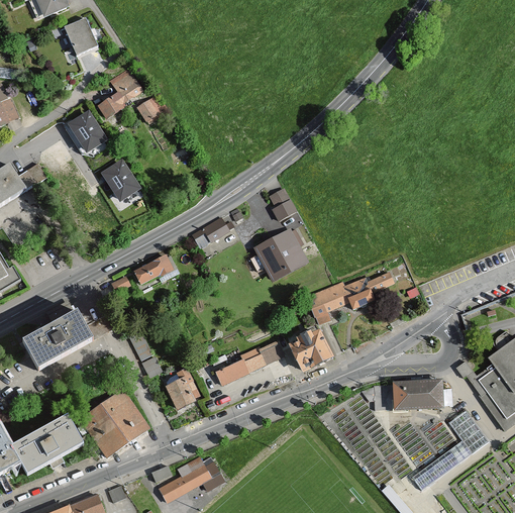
[(69,4),(67,0),(37,0),(43,15),(69,4)]
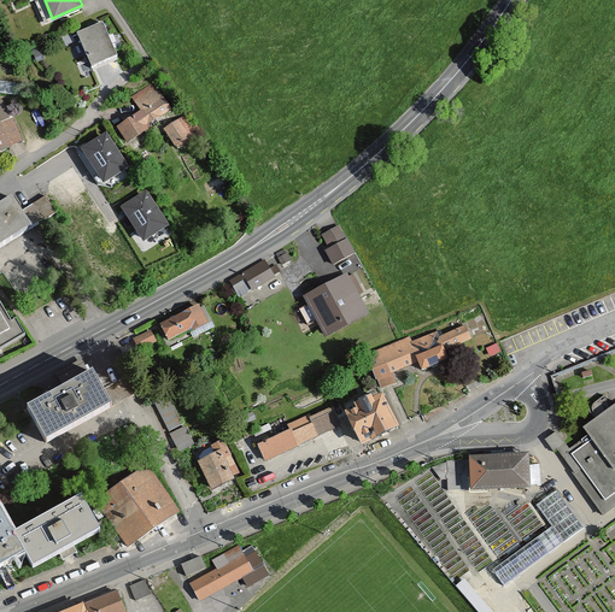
[(91,63),(116,52),(101,19),(76,30),(91,63)]
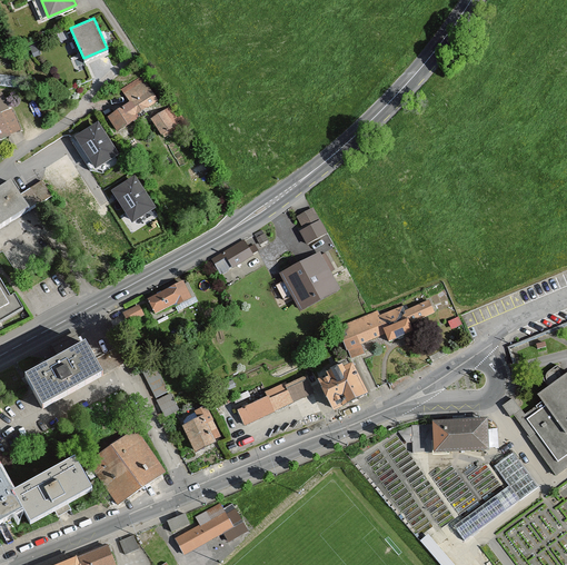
[(157,101),(139,73),(119,86),(129,102),(106,117),(117,135),(138,120),(135,115),(157,101)]
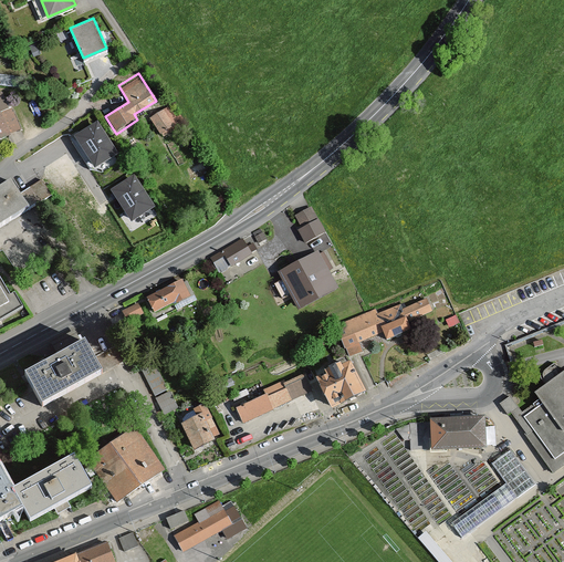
[(183,122),(171,103),(149,116),(160,135),(183,122)]
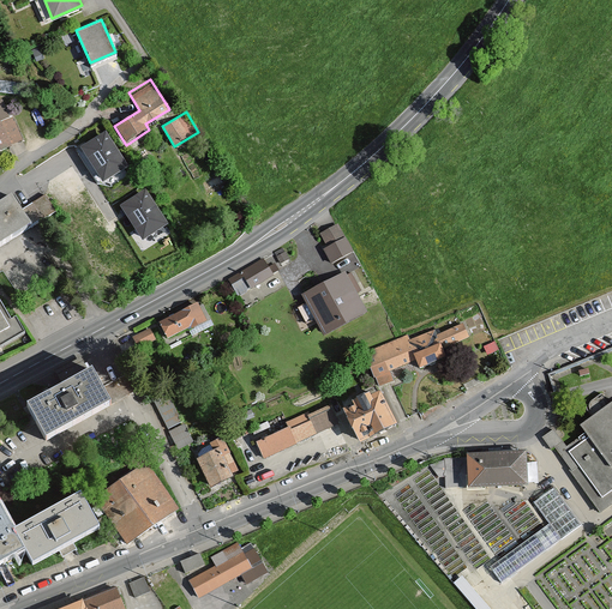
[(9,115),(0,119),(0,155),(24,142),(9,115)]
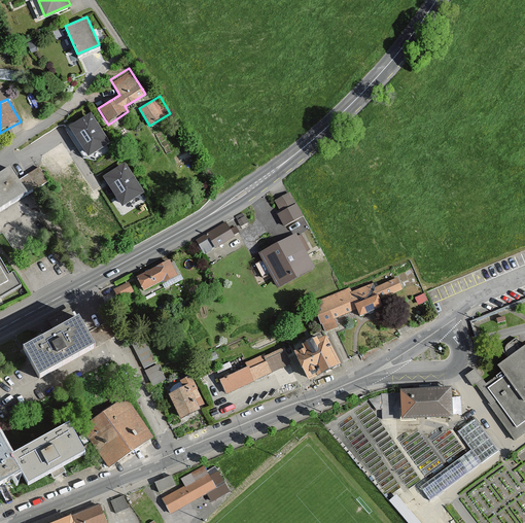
[(100,136),(82,109),(57,126),(75,152),(100,136)]
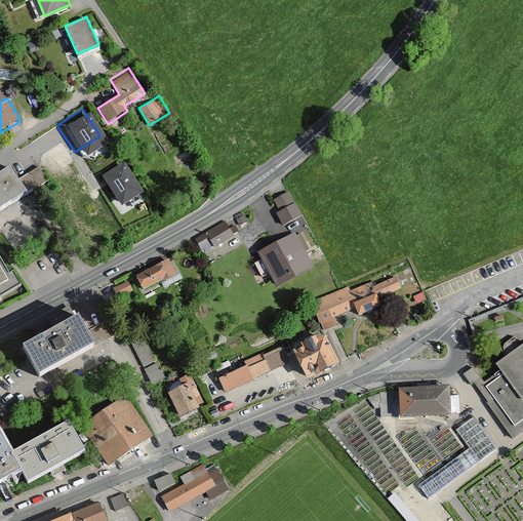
[(76,162),(53,128),(29,144),(52,178),(76,162)]
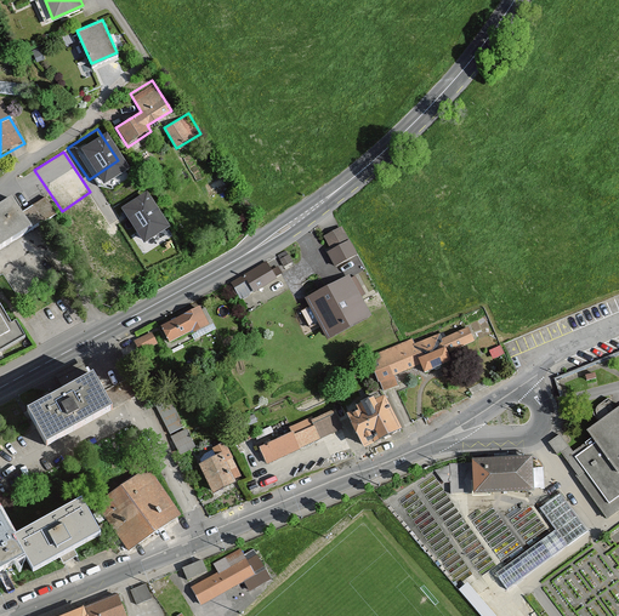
[(20,207),(33,228),(56,212),(44,193),(20,207)]
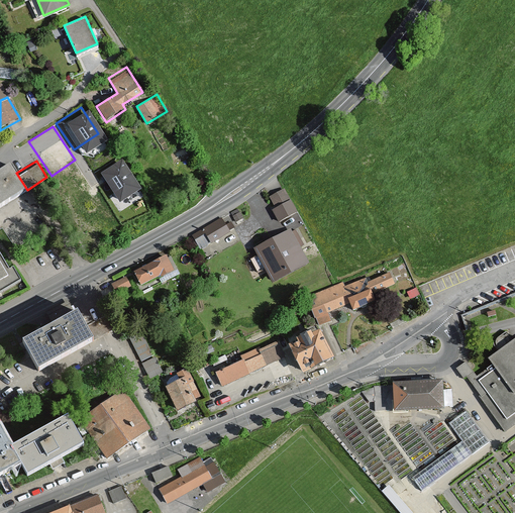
[(0,207),(27,190),(16,173),(10,164),(0,170),(0,207)]
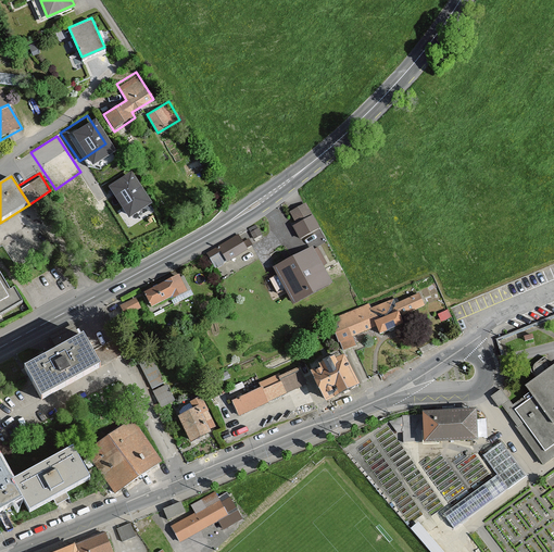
[(161,214),(139,176),(105,196),(128,234),(161,214)]
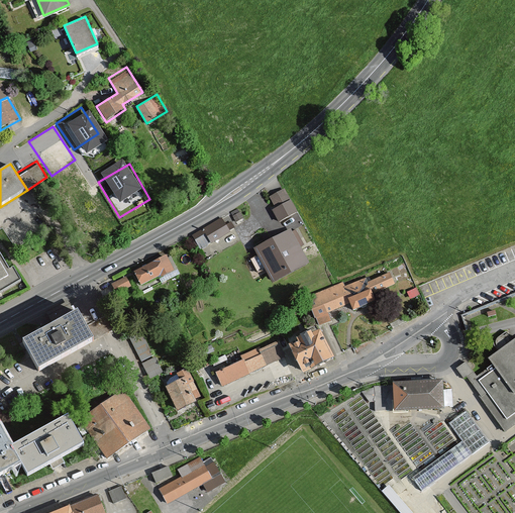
[(274,203),(288,196),(282,185),(268,192),(274,203)]
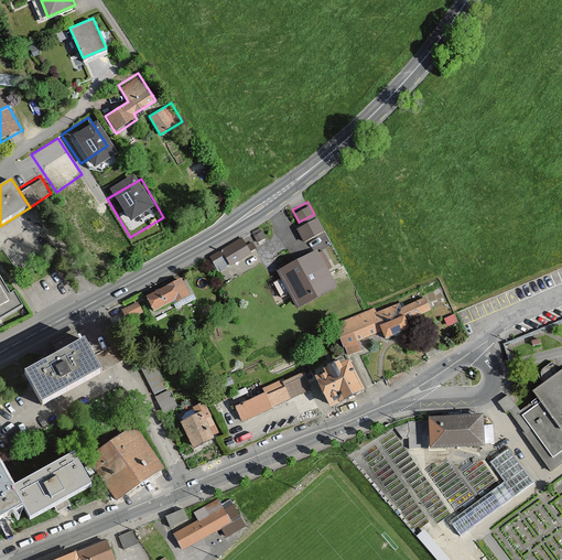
[(322,227),(314,214),(299,222),(294,225),(302,238),(322,227)]
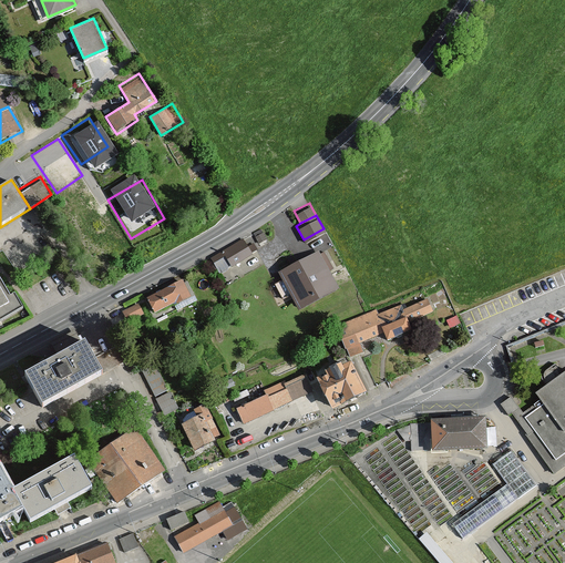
[(250,249),(243,237),(212,255),(219,268),(250,249)]
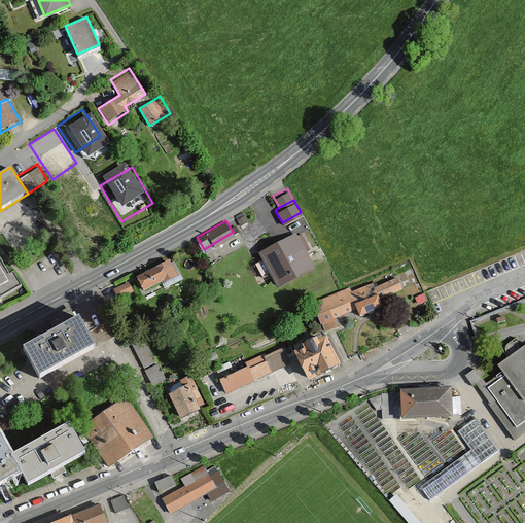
[(315,269),(295,233),(257,254),(276,289),(315,269)]
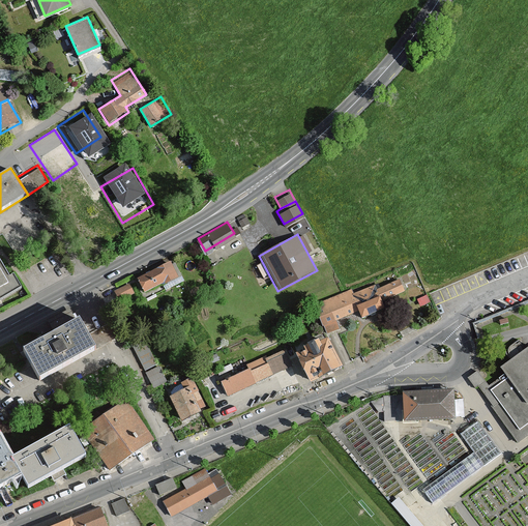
[(0,298),(20,287),(11,272),(8,275),(0,261),(0,298)]
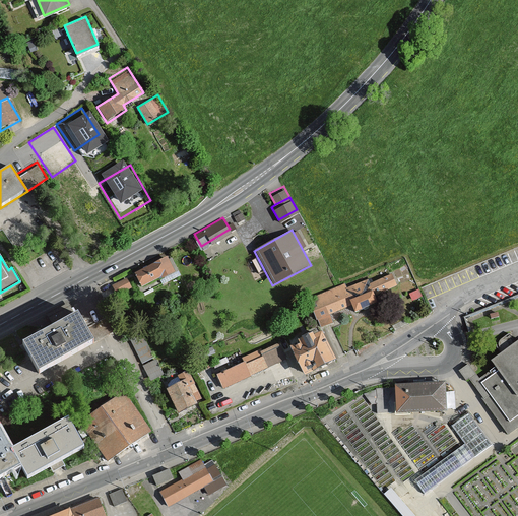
[(167,256),(133,272),(142,289),(175,273),(167,256)]
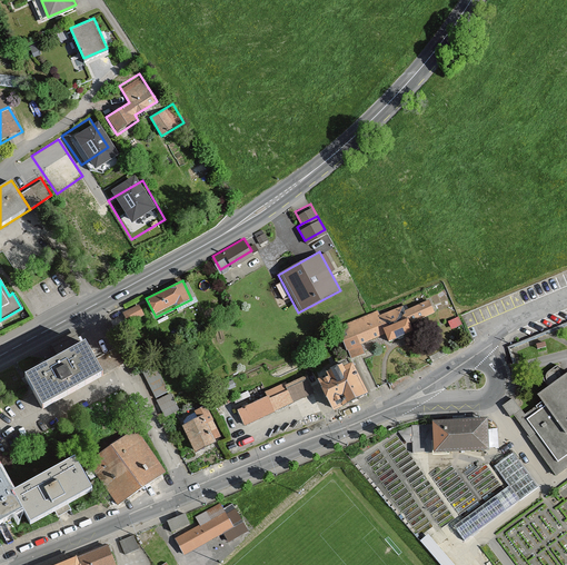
[(418,325),(407,297),(379,307),(390,335),(418,325)]
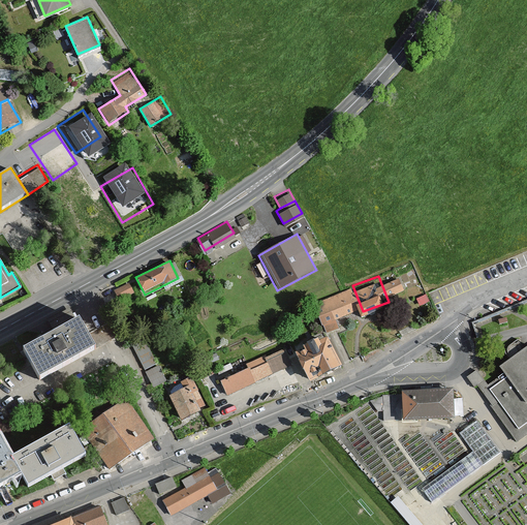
[(128,280),(113,289),(118,299),(133,290),(128,280)]
